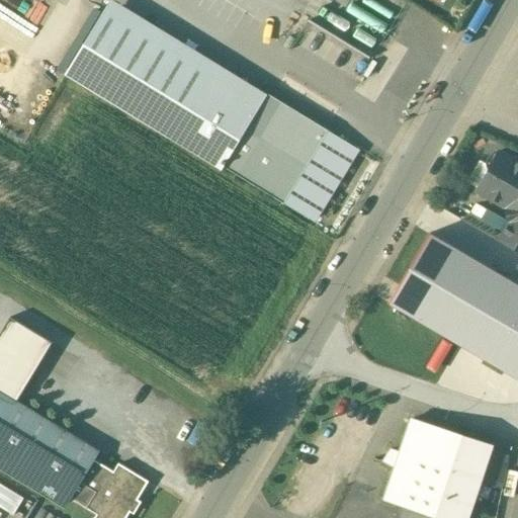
[(255,108),(101,14),(64,75),(220,170),(223,165),(221,165),(255,108)]
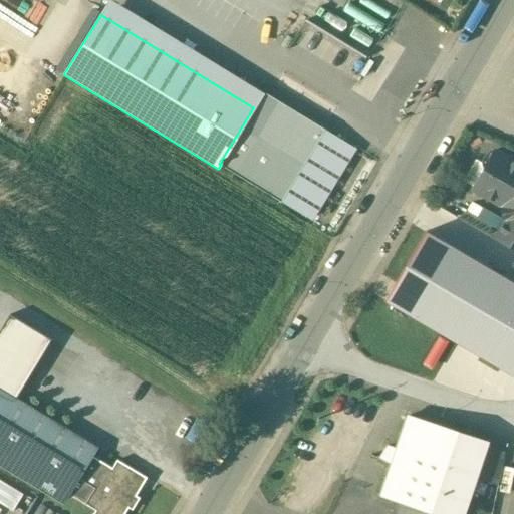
[(304,43),(316,28),(308,22),(296,36),(304,43)]
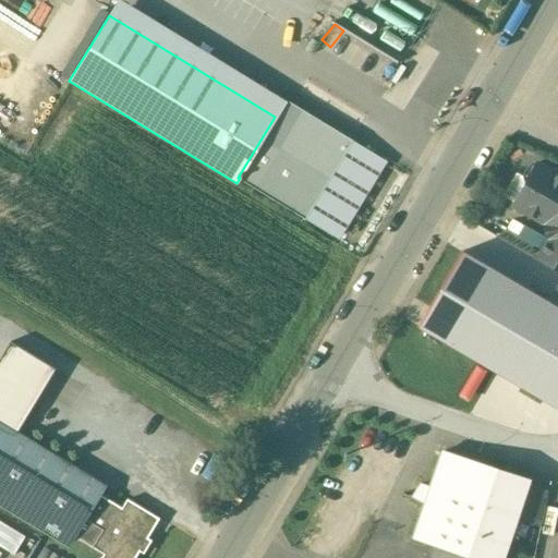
[(275,117),(238,178),(240,178),(304,217),(350,142),(284,101),(275,117)]
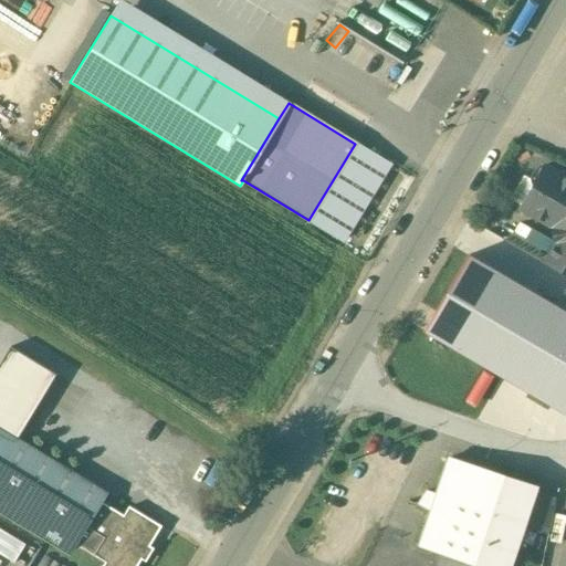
[(565,177),(559,174),(557,176),(545,168),(541,168),(536,169),(532,171),(530,176),(528,180),(530,185),(533,188),(537,190),(525,211),(552,227),(556,226),(561,243),(549,263),(565,272),(565,177)]
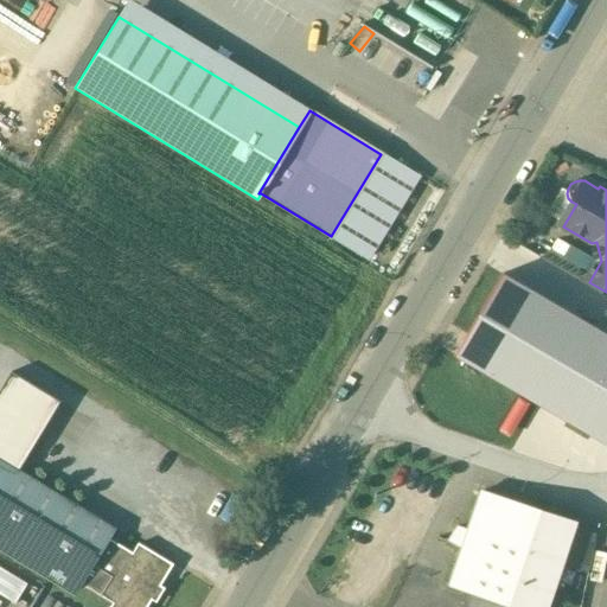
[(606,328),(506,269),(454,351),(606,443),(606,328)]
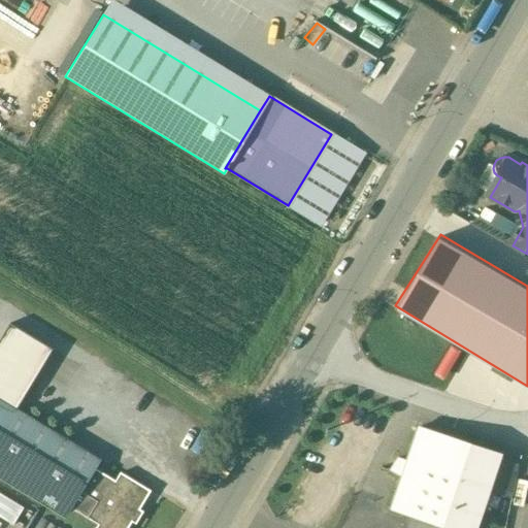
[(100,460),(0,399),(0,471),(68,514),(70,508),(95,469),(100,460)]
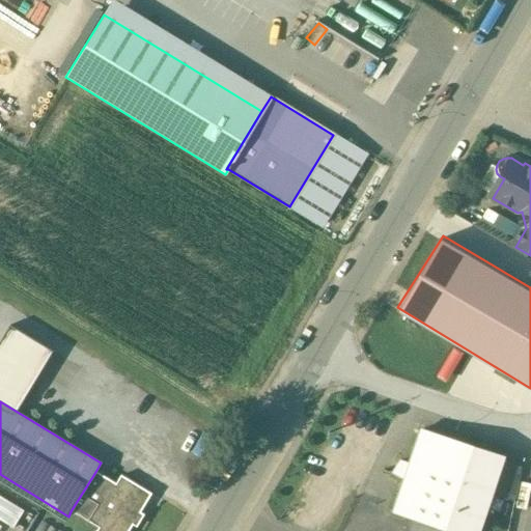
[(406,471),(392,512),(414,520),(444,530),(447,530),(480,530),(493,495),(503,462),(505,456),(476,447),(420,428),(406,471)]
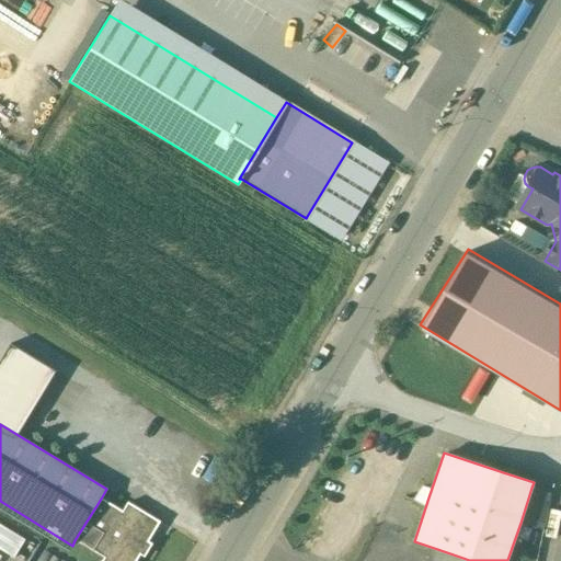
[(551,494),(531,488),(521,523),(545,530),(551,494)]
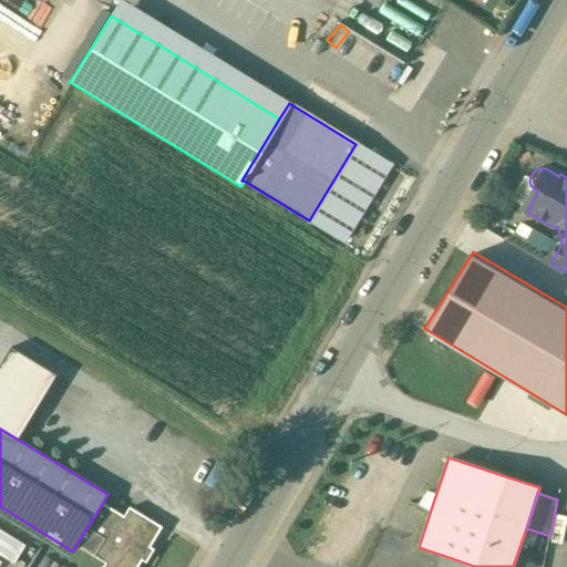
[(123,516),(102,504),(75,546),(104,564),(102,566),(136,566),(161,527),(129,507),(123,516)]
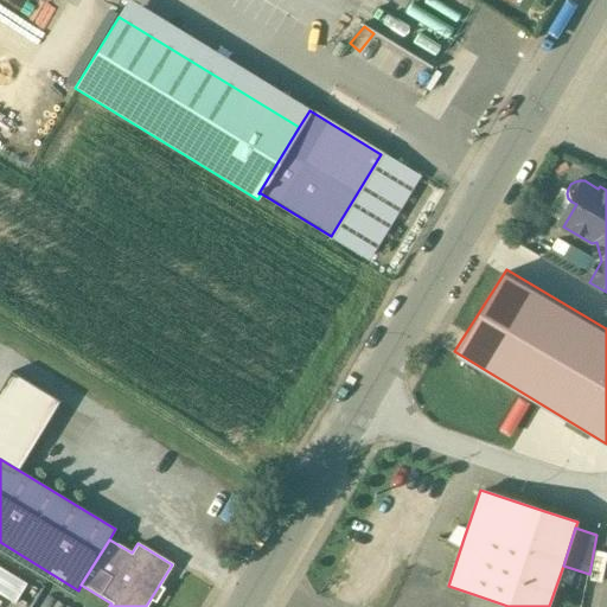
[(0,563),(0,592),(18,601),(30,580),(0,563)]
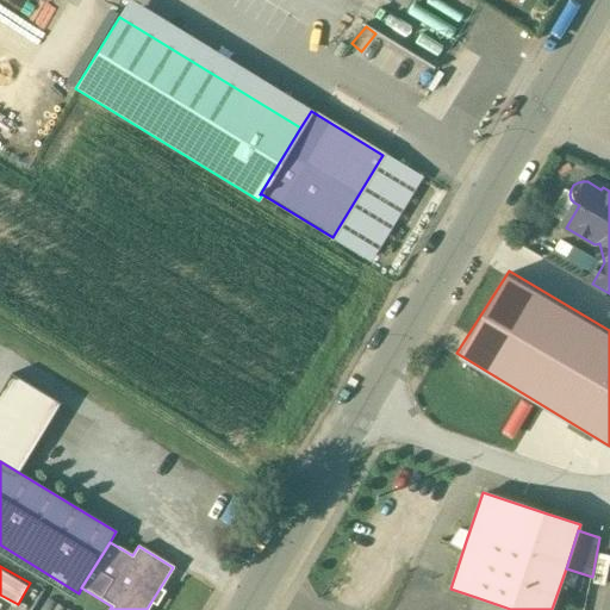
[(475,597),(471,609),(514,609),(510,609),(475,597)]
